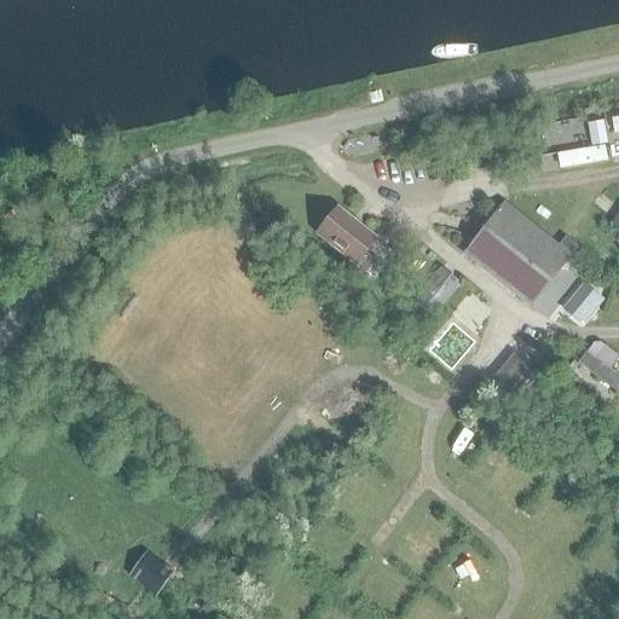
[(152,122),(180,116),(179,108),(150,114),(152,122)]
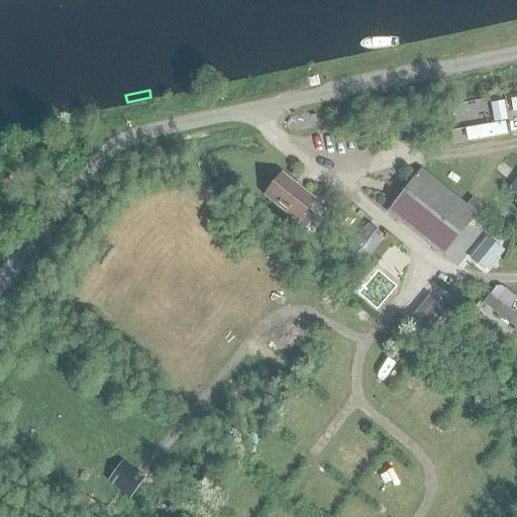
[(472,139),(512,134),(511,121),(470,126),(472,139)]
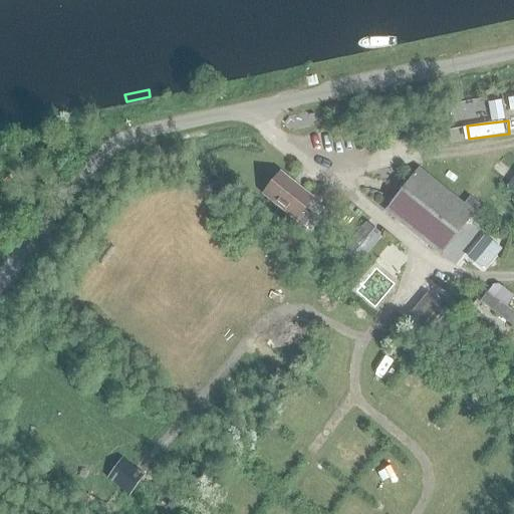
[(430,180),(418,170),(384,211),(398,221),(401,216),(433,242),(429,246),(440,255),(480,206),(469,197),(458,210),(426,185),(430,180)]
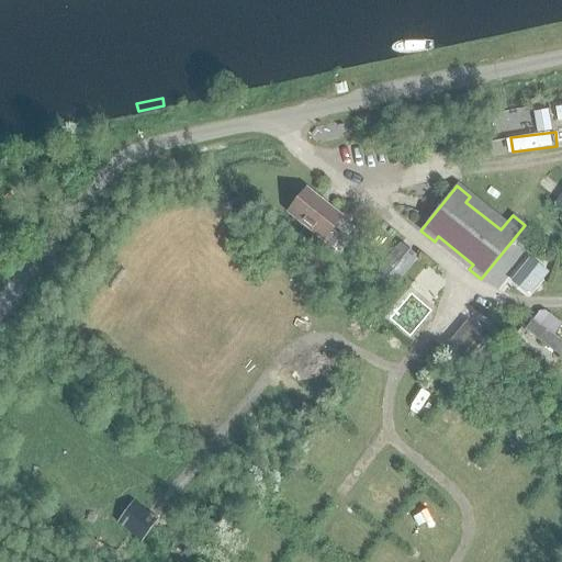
[(305,190),(287,214),(322,242),(332,249),(340,238),(330,231),(340,217),(305,190)]
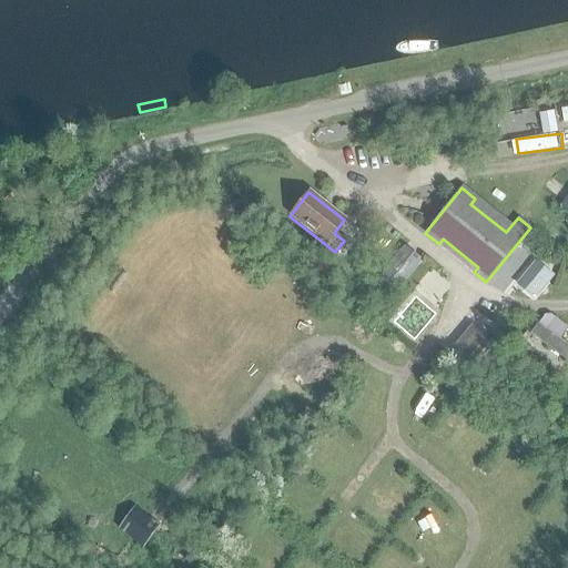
[(0,200),(7,208),(16,200),(9,193),(0,200)]
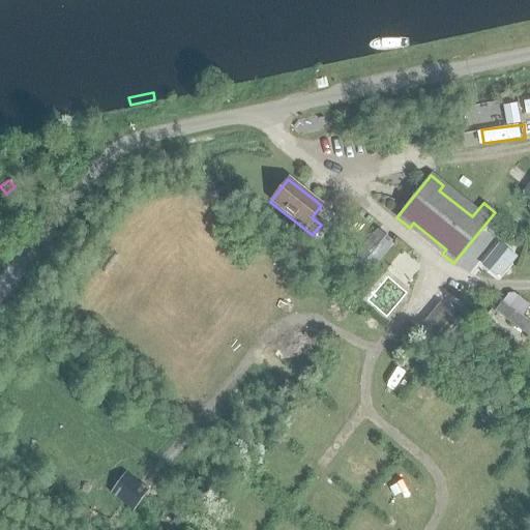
[(355,256),(373,269),(393,243),(376,230),(355,256)]
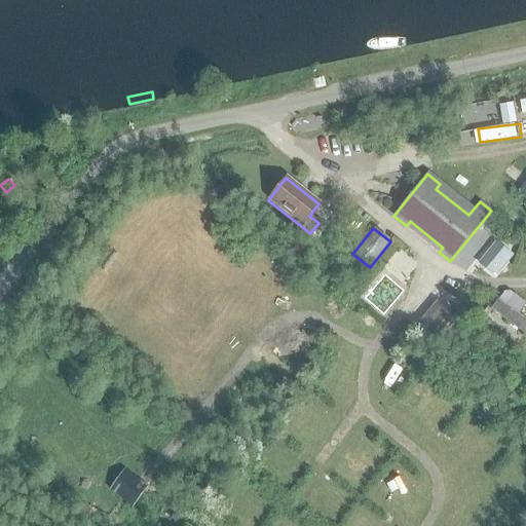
[(477,264),(492,276),(511,254),(495,241),(477,264)]
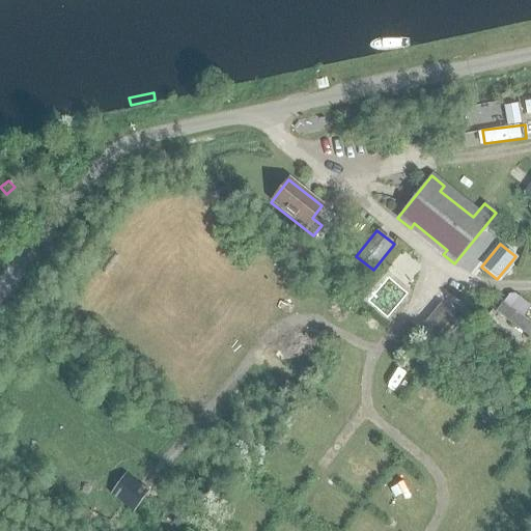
[(417,332),(445,355),(468,327),(440,303),(417,332)]
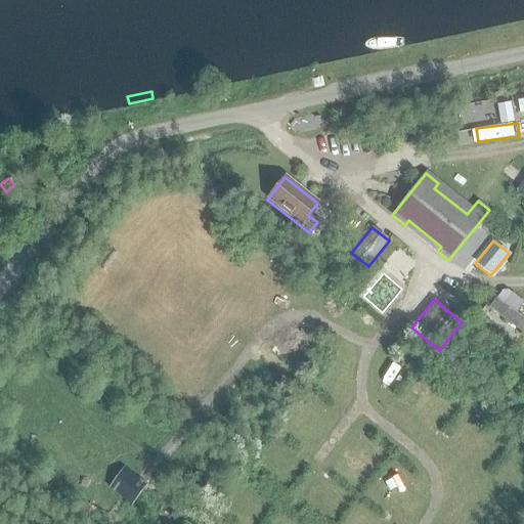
[(500,313),(523,330),(523,313),(509,302),(500,313)]
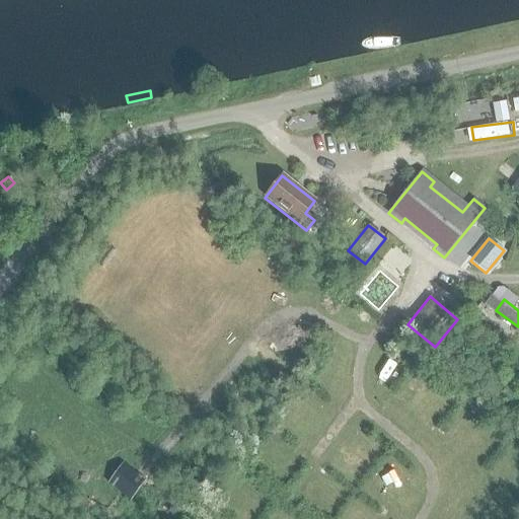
[(129,501),(144,482),(123,463),(106,483),(129,501)]
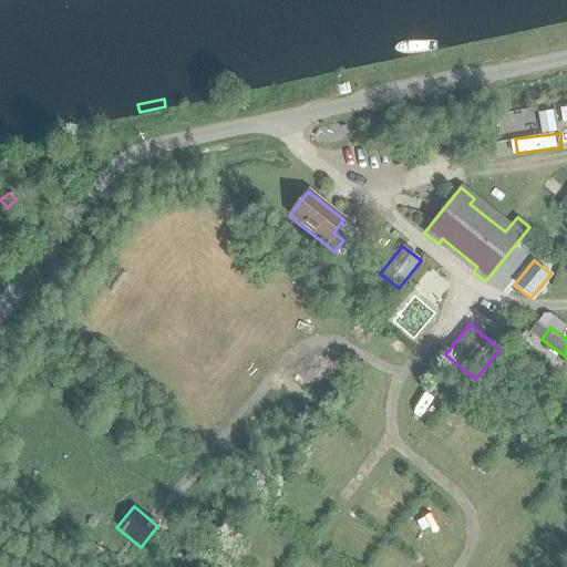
[(102,552),(94,546),(88,557),(95,563),(102,552)]
